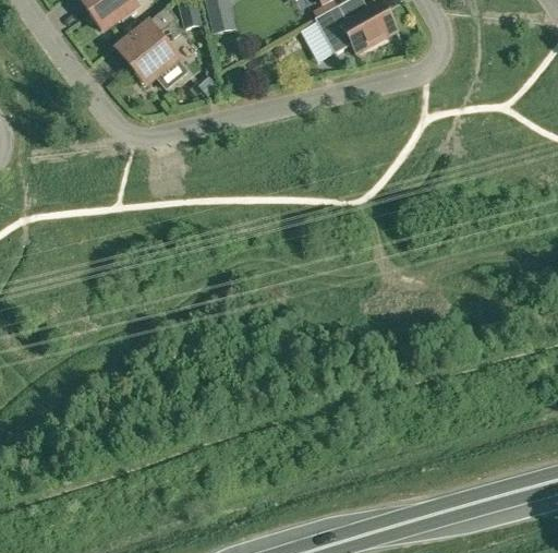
[(81,0),(88,10),(100,27),(119,14),(122,19),(135,9),(132,4),(134,3),(132,0),(81,0)]
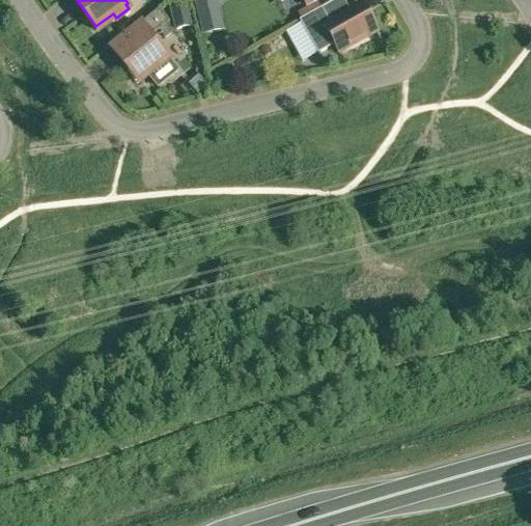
[(175,25),(177,24),(192,21),(187,0),(174,0),(170,1),(175,25)]
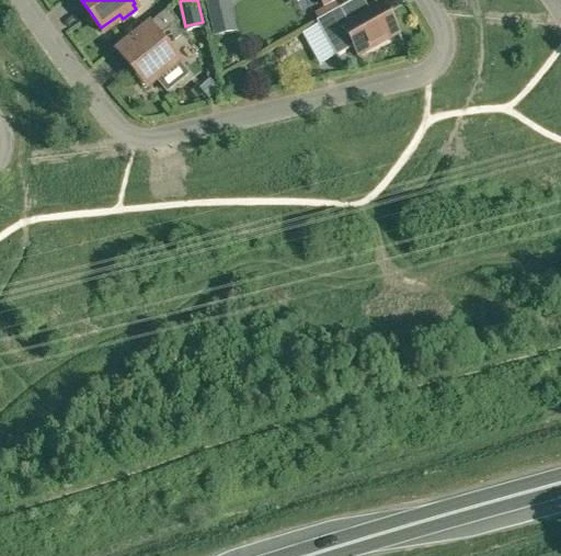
[(208,12),(209,14),(228,10),(226,4),(230,2),(229,0),(206,0),(208,12)]
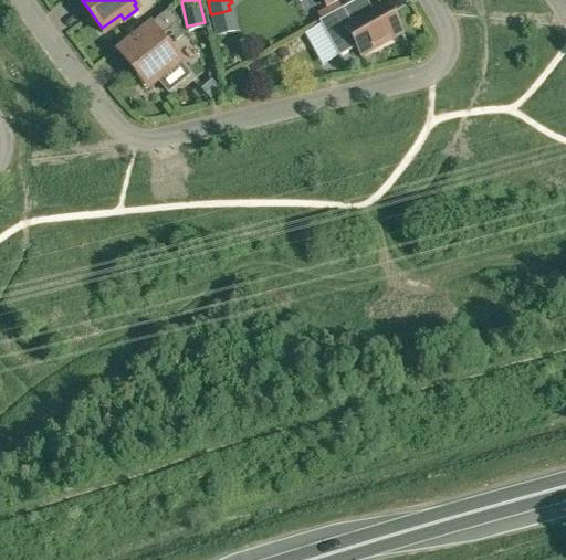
[(349,18),(342,4),(318,18),(338,53),(356,43),(360,52),(401,29),(386,0),(380,0),(349,18)]
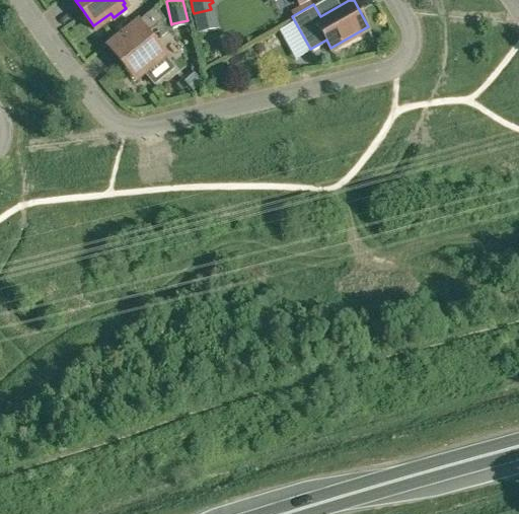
[(165,16),(155,4),(106,43),(133,76),(142,69),(153,82),(174,66),(163,52),(147,31),(165,16)]
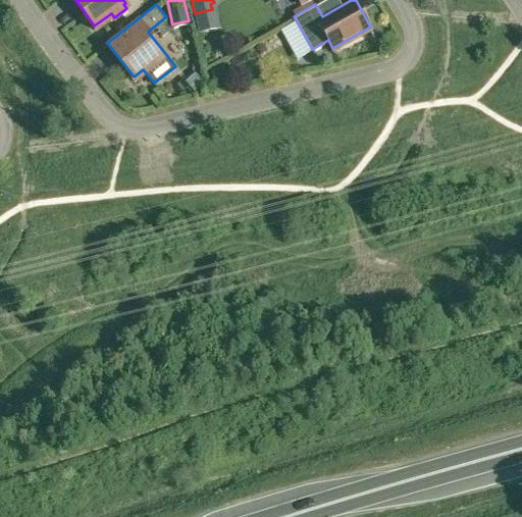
[(229,78),(224,62),(211,66),(216,82),(229,78)]
